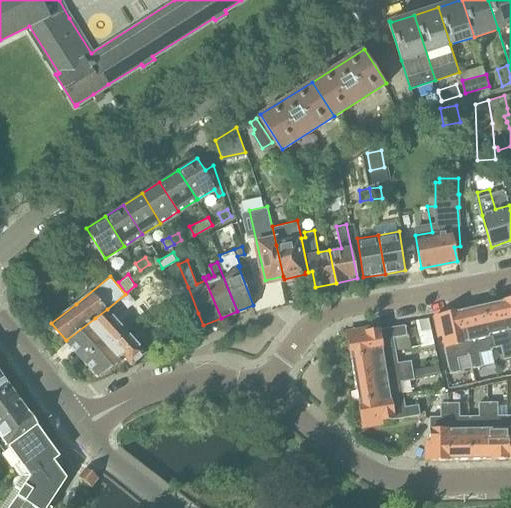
[(186,317),(198,313),(188,287),(176,292),(186,317)]
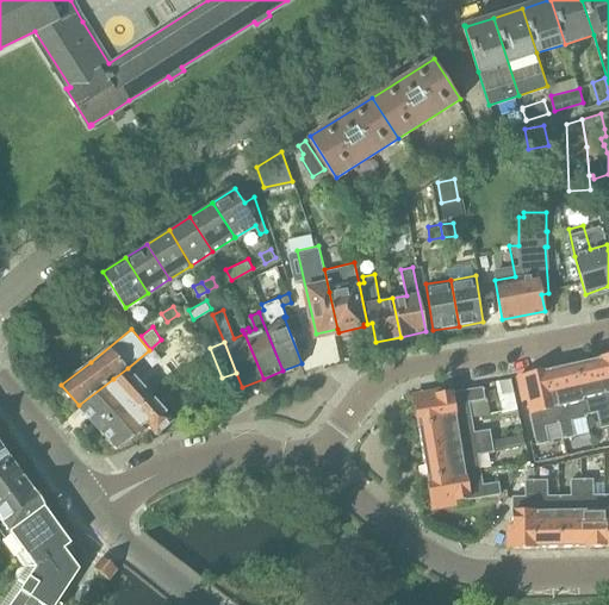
[(608,354),(600,357),(602,368),(597,369),(602,393),(606,392),(608,407),(608,354)]
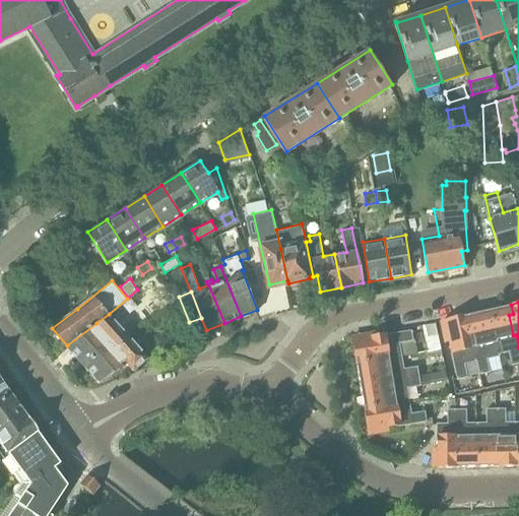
[(491,309),(500,351),(510,349),(513,363),(518,361),(518,347),(516,334),(513,335),(509,315),(513,314),(511,305),(491,309)]
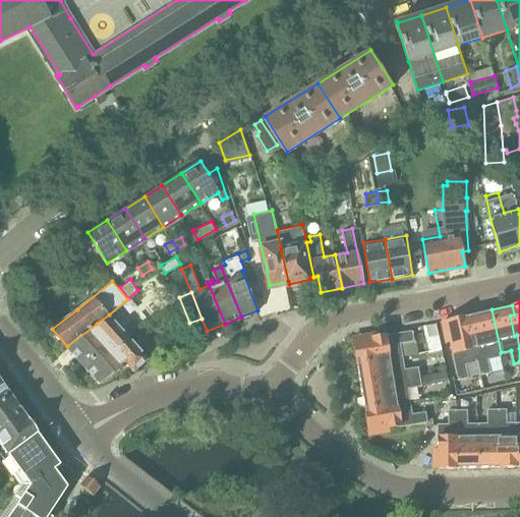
[(469,314),(478,359),(481,372),(492,370),(488,357),(502,354),(501,352),(492,309),(469,314)]
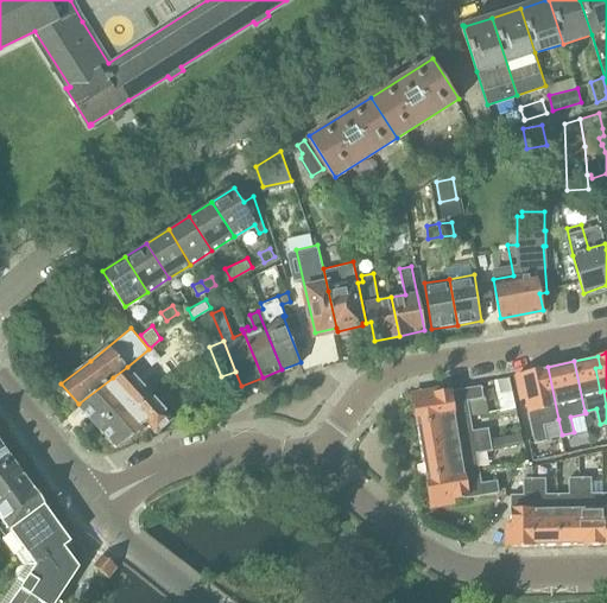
[(113,378),(78,404),(97,424),(131,399),(136,405),(151,393),(127,367),(113,378)]
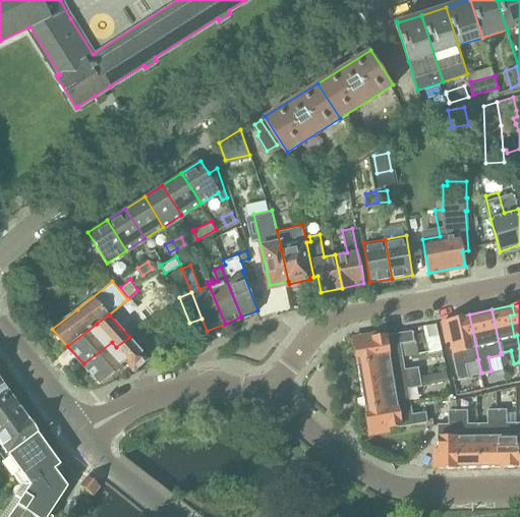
[(466,362),(478,359),(469,314),(442,321),(446,340),(450,339),(453,351),(459,378),(469,376),(466,362)]
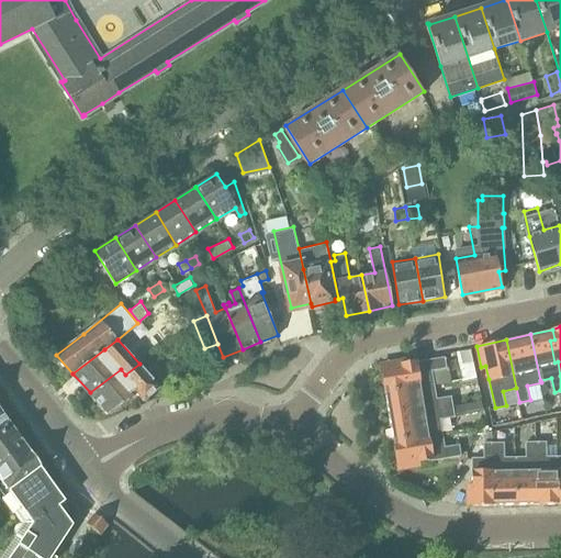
[(460,349),(462,361),(473,359),(471,347),(460,349)]
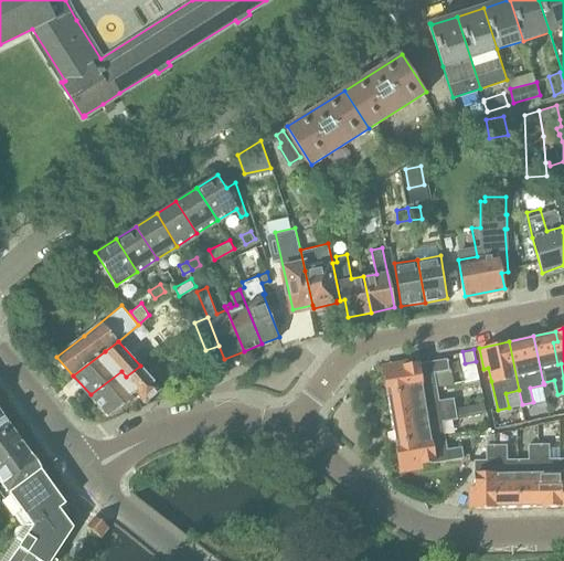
[(404,360),(383,364),(387,393),(437,384),(434,371),(449,368),(447,357),(418,362),(405,364),(404,360)]
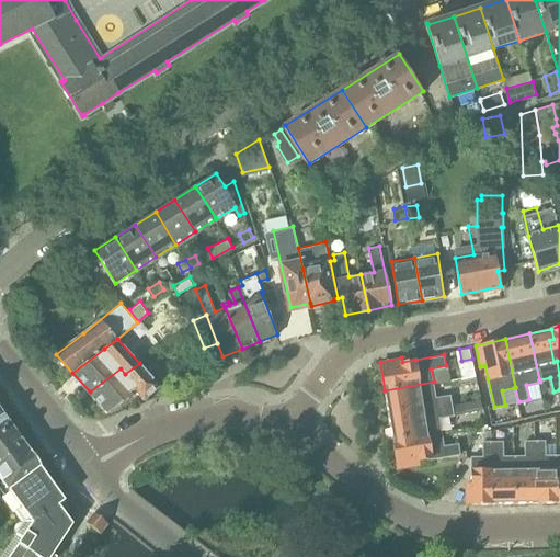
[(145,399),(160,386),(159,386),(166,378),(158,370),(161,367),(158,363),(148,373),(139,363),(125,374),(121,368),(90,391),(109,411),(136,390),(145,399)]
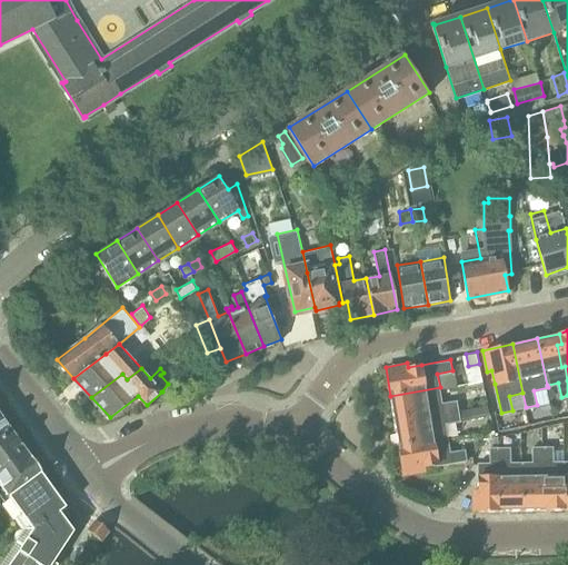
[(442,402),(440,387),(390,396),(395,419),(458,409),(457,399),(442,402)]
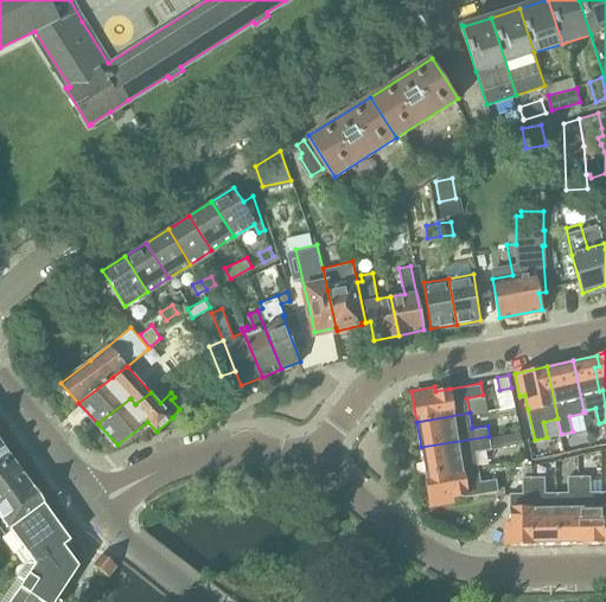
[(522,441),(521,430),(490,435),(492,447),(522,441)]
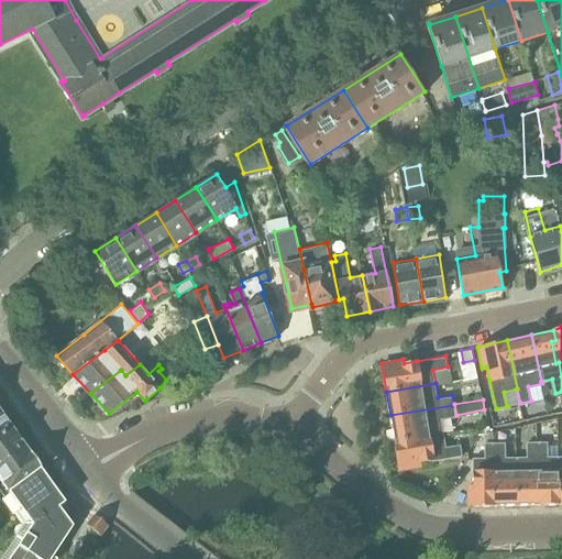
[(390,415),(395,439),(443,430),(441,418),(455,416),(453,405),(390,415)]
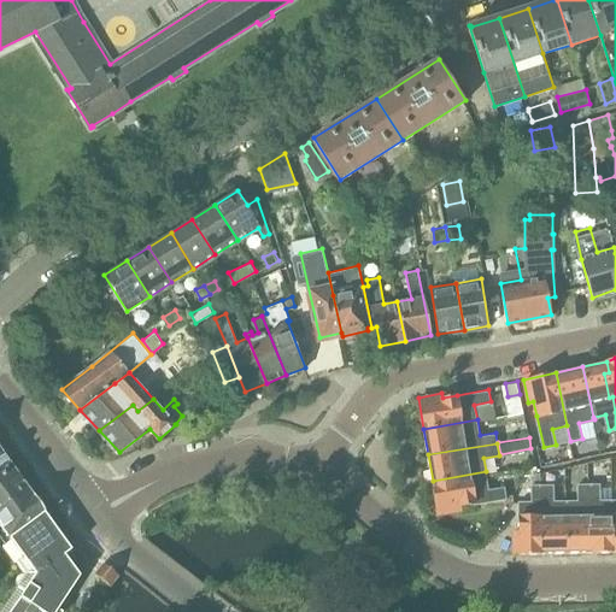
[(0,448),(0,477),(15,468),(9,460),(0,448)]
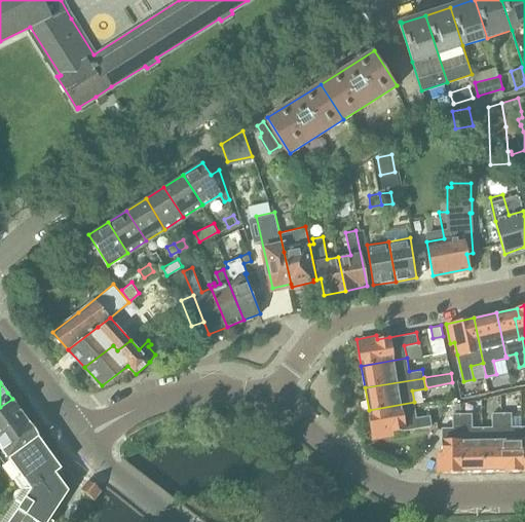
[(0,435),(25,416),(12,399),(0,407),(0,435)]
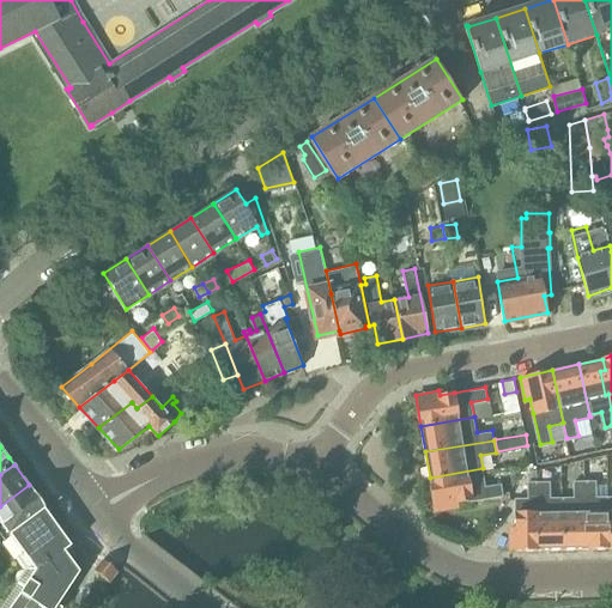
[(485,484),(483,468),(430,478),(435,509),(459,505),(458,500),(472,498),(472,499),(503,493),(502,481),(485,484)]
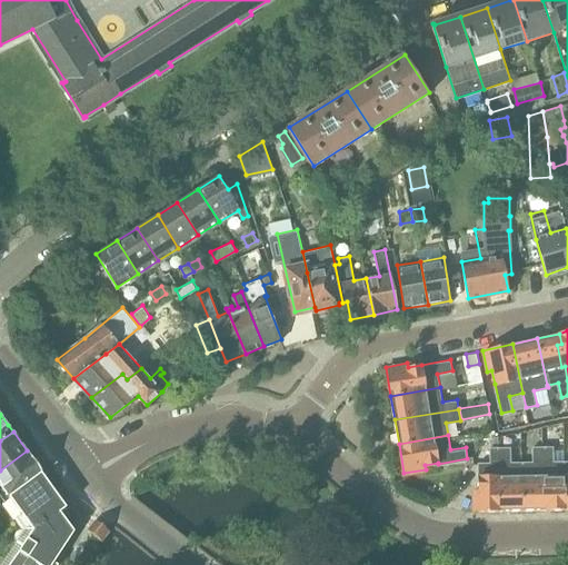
[(522,508),(546,508),(546,497),(541,497),(541,486),(544,486),(542,445),(532,445),(532,448),(521,448),(521,461),(521,462),(522,508)]
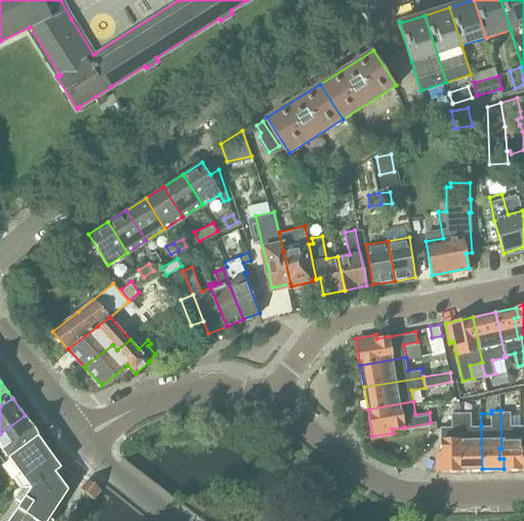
[(504,469),(522,468),(521,424),(511,424),(511,410),(500,410),(501,448),(499,448),(499,458),(504,458),(504,469)]
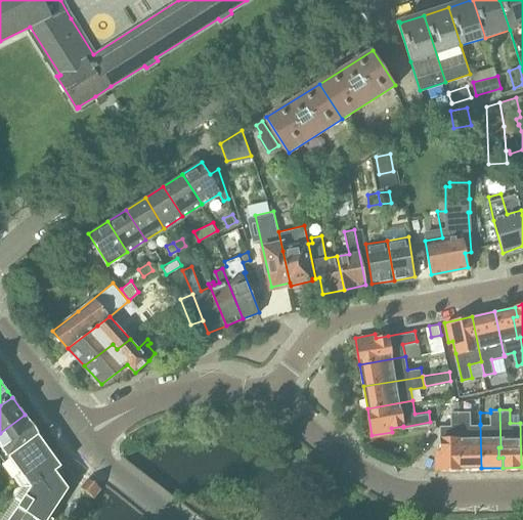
[(462,452),(461,410),(451,410),(451,425),(440,425),(441,438),(441,451),(436,451),(436,469),(461,468),(461,452),(462,452)]
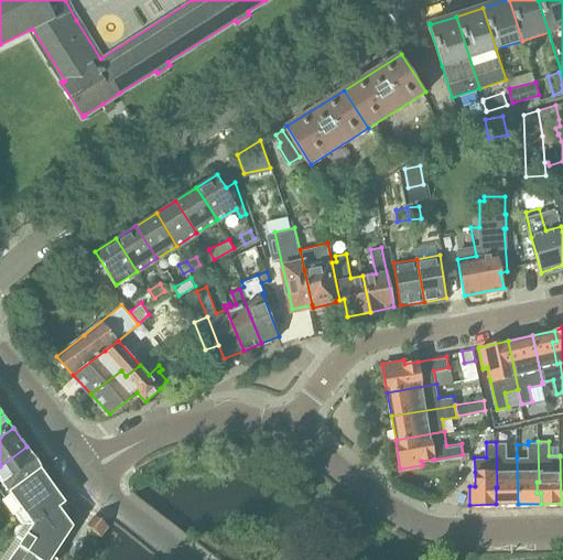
[(496,487),(496,504),(518,504),(517,458),(507,458),(506,442),(496,442),(497,487),(496,487)]
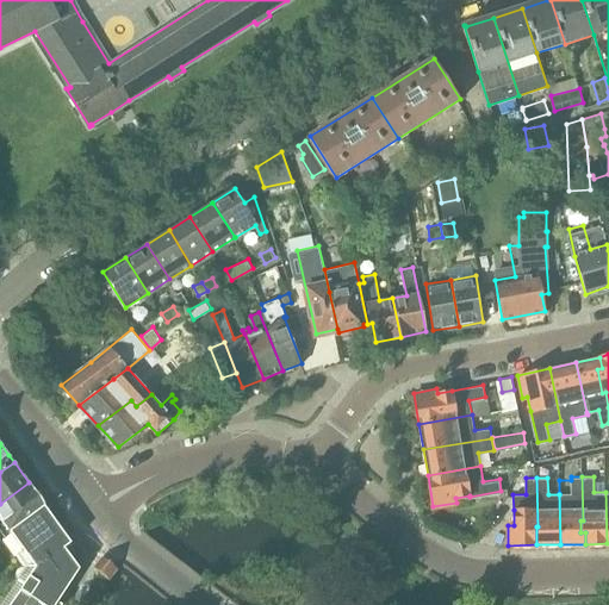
[(47,500),(38,490),(36,491),(35,488),(33,490),(29,482),(0,504),(0,519),(2,518),(10,530),(13,536),(14,535),(50,512),(44,505),(45,504),(44,503),(47,500)]
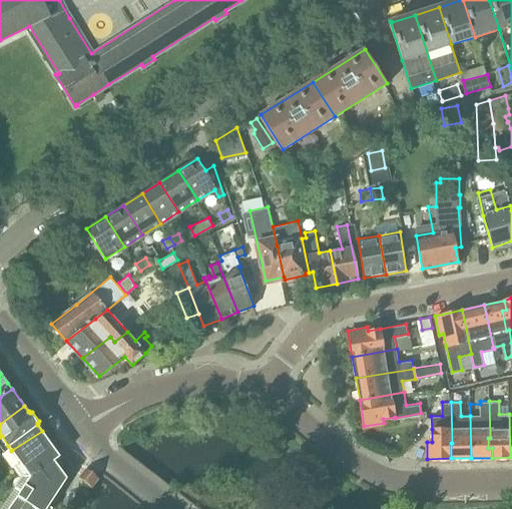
[(45,508),(67,478),(54,460),(60,456),(42,431),(12,450),(11,451),(30,476),(17,495),(7,508),(45,508)]
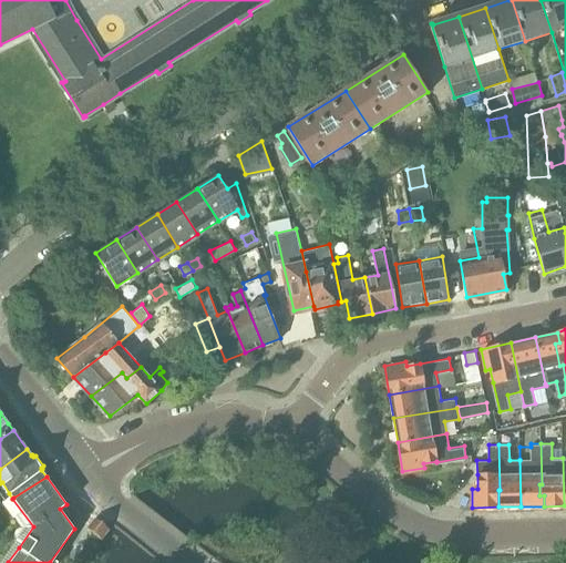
[(90,528),(100,535),(107,525),(98,518),(90,528)]
